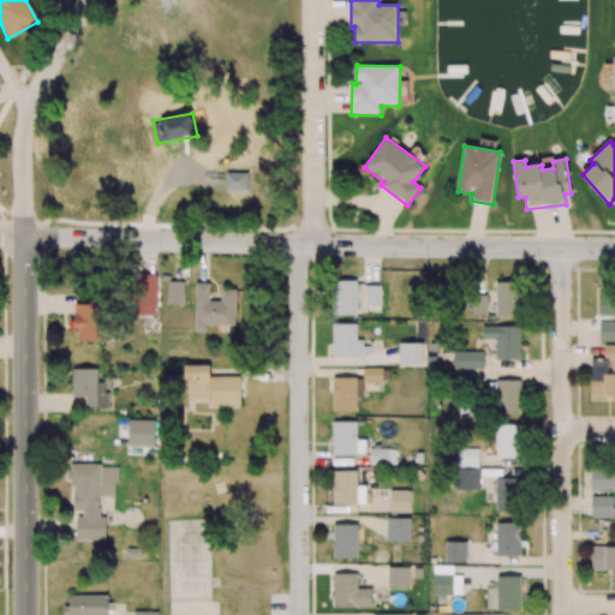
[(156,275),(133,275),(133,315),(156,316),(156,275)]
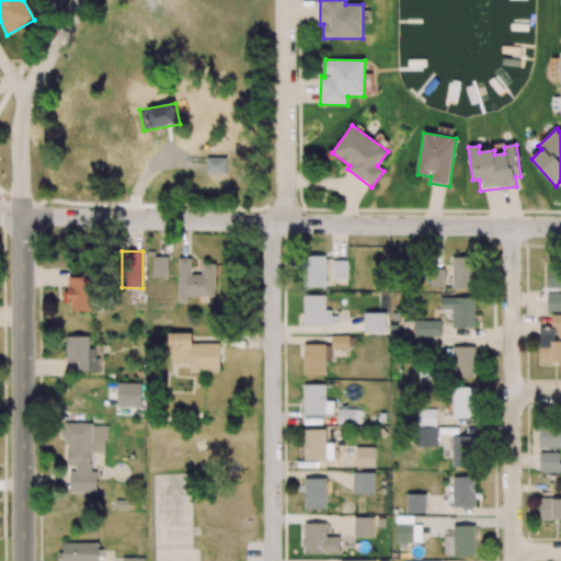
[(325,255),(304,256),(305,287),(327,286),(325,255)]
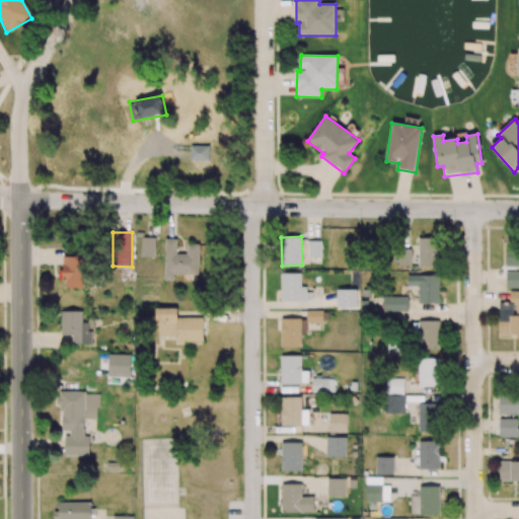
[(141,256),(155,257),(155,237),(141,237),(141,256)]
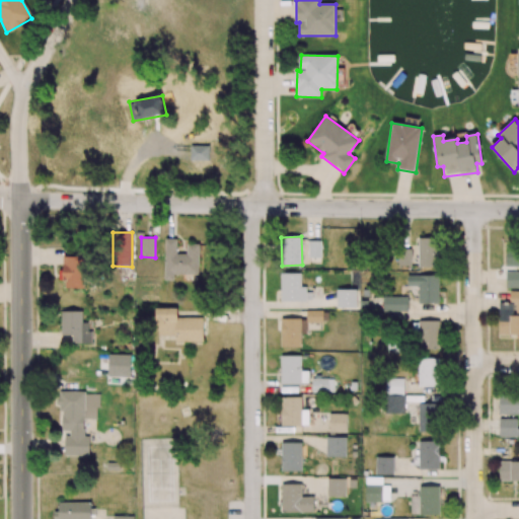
[(418,268),(439,268),(440,237),(420,237),(418,268)]
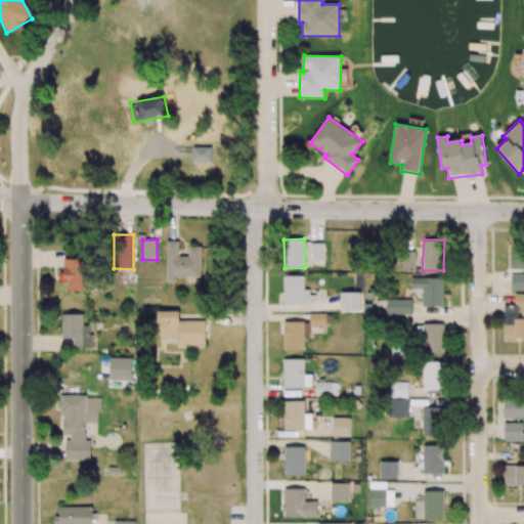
[(166,282),(176,282),(176,276),(202,276),(202,247),(188,246),(188,257),(179,257),(179,242),(167,241),(166,282)]
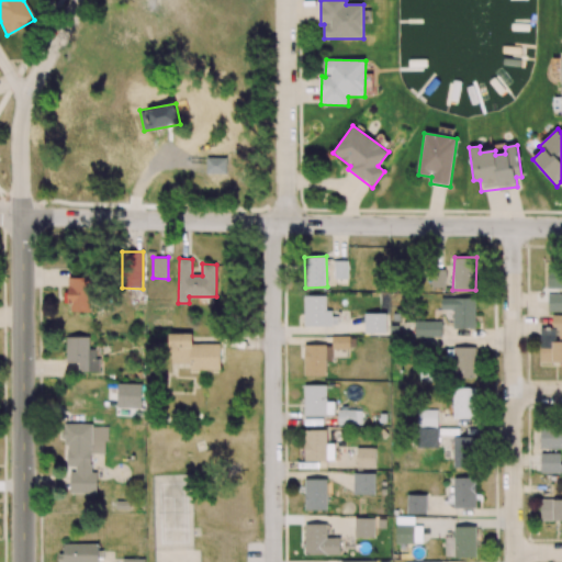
[(544,289),(561,289),(561,271),(561,260),(544,260),(544,289)]
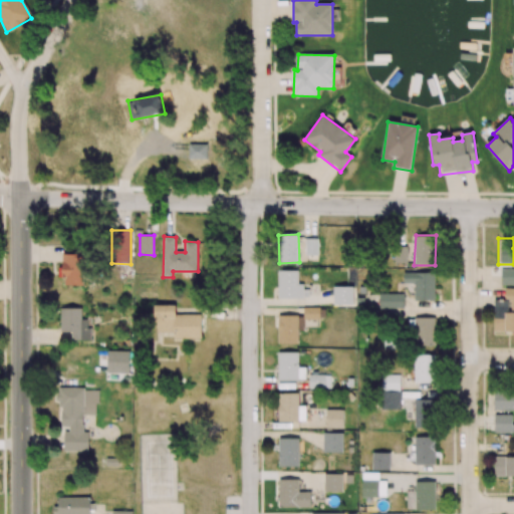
[(84,253),(61,253),(61,277),(65,277),(65,285),(83,285),(84,253)]
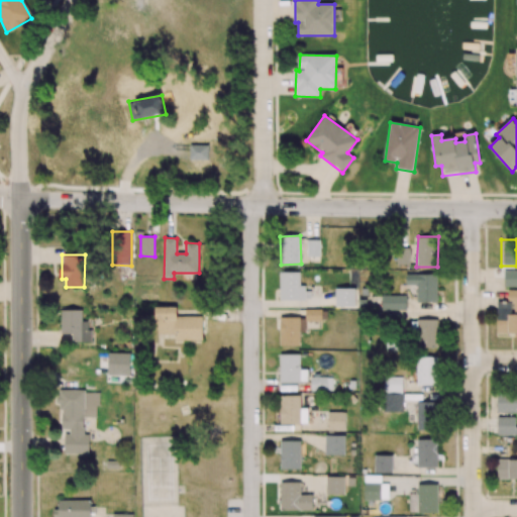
[(505,287),(516,287),(516,271),(504,272),(505,287)]
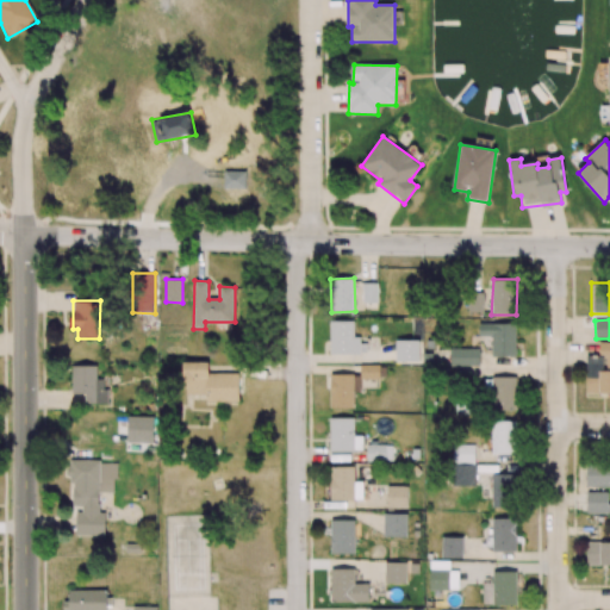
[(330,322),(330,355),(360,354),(360,336),(355,336),(354,321),(330,322)]
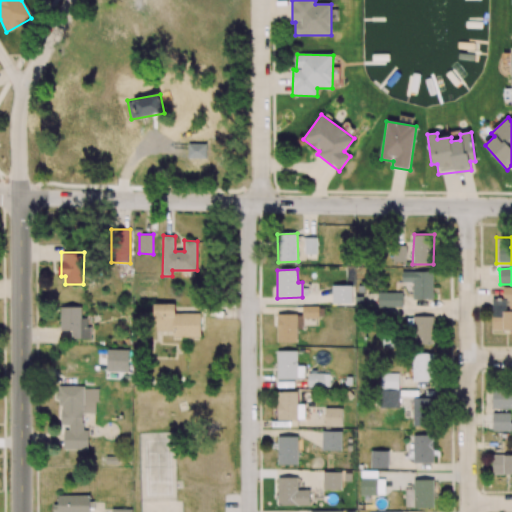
[(413,299),(433,299),(433,271),(402,271),(403,282),(413,282),(413,299)]
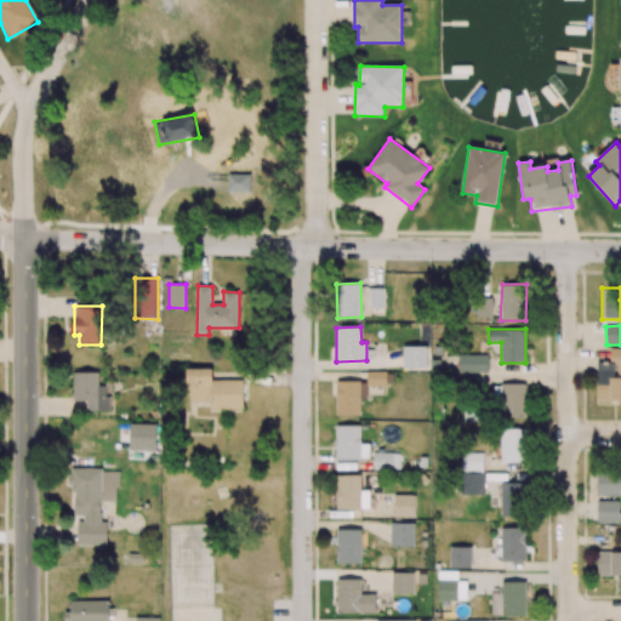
[(427,369),(427,347),(403,346),(403,368),(427,369)]
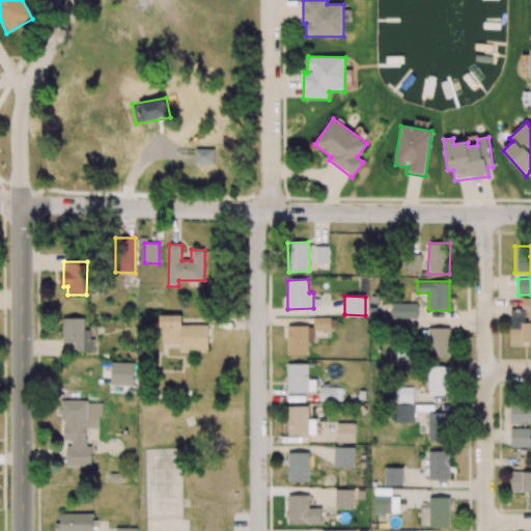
[(511,310),(510,342),(530,342),(530,298),(522,298),(522,310),(511,310)]
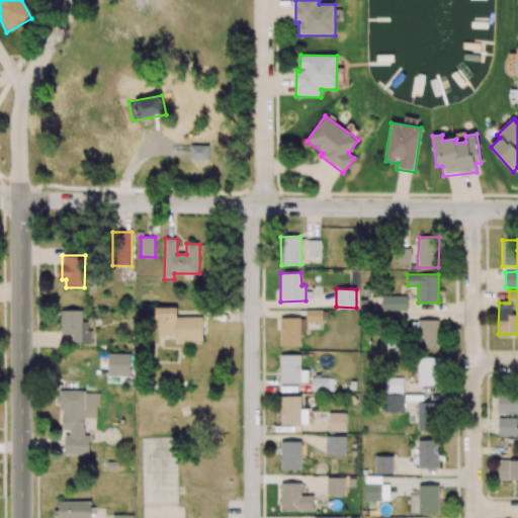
[(407,296),(382,295),(381,310),(407,311),(407,296)]
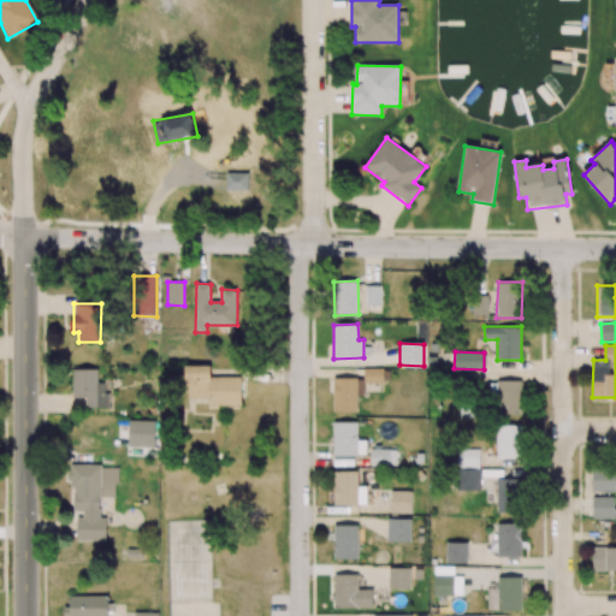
[(208,407),(241,406),(241,377),(211,377),(211,366),(185,366),(185,398),(208,398),(208,407)]
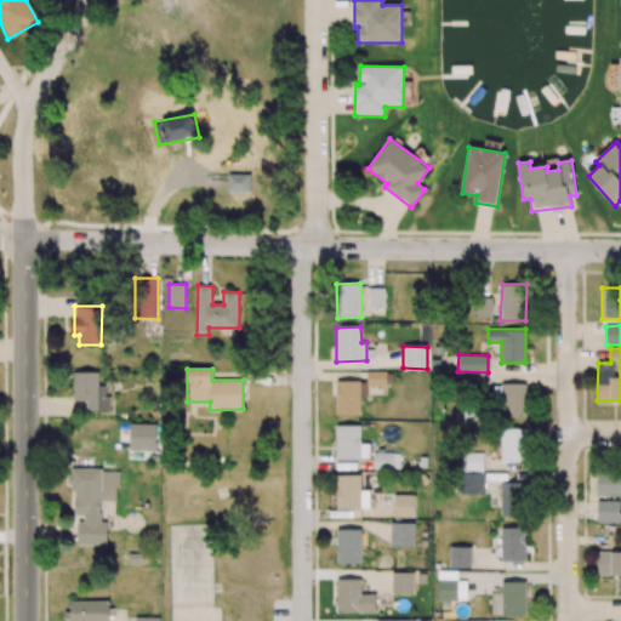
[(368,372),(368,385),(393,385),(393,371),(368,372)]
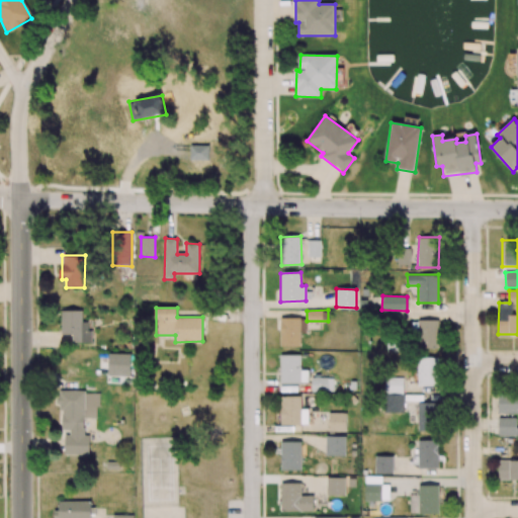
[(61,335),(73,335),(72,342),(90,343),(90,322),(82,322),(82,311),(62,311),(61,335)]
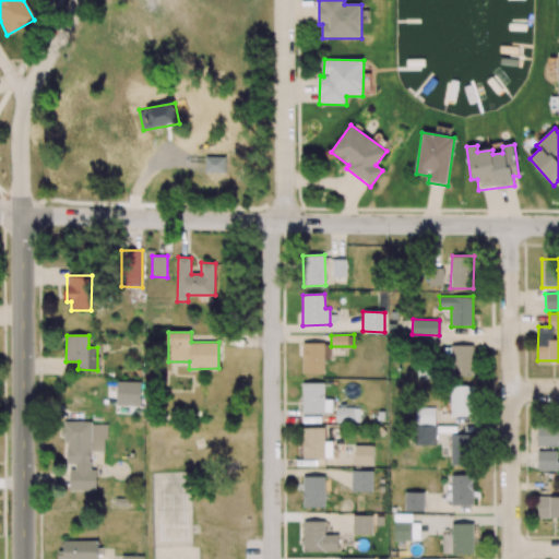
[(324,343),(302,343),(302,373),(324,373),(324,343)]
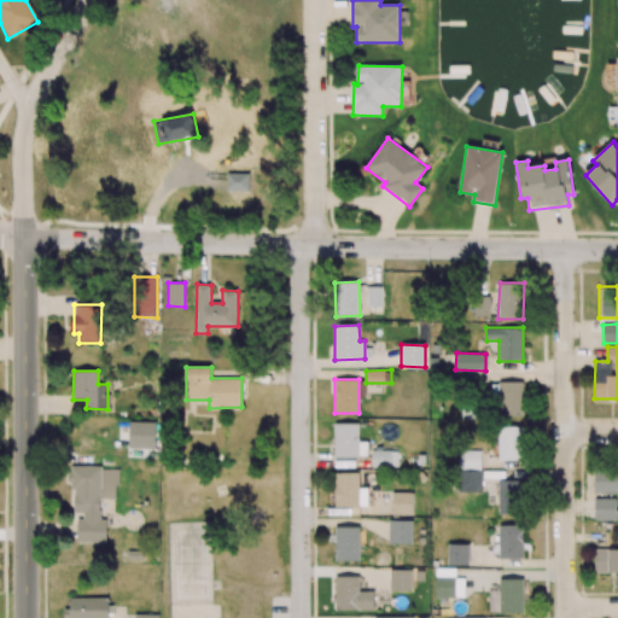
[(523,417),(524,383),(491,382),(491,400),(499,401),(497,415),(523,417)]
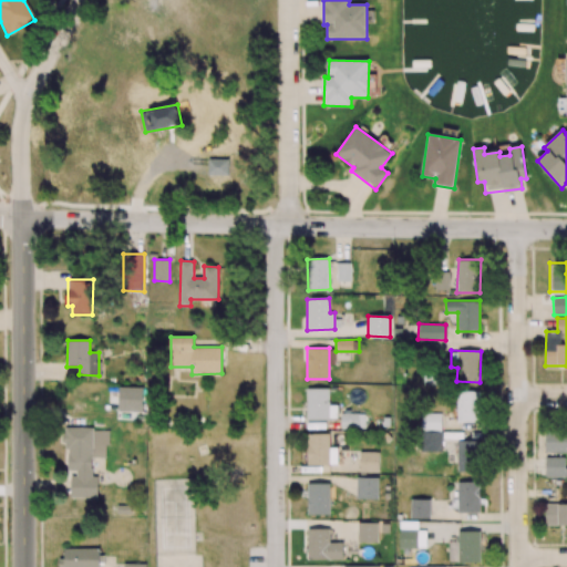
[(329,389),(308,389),(309,419),(338,419),(337,405),(330,405),(329,389)]
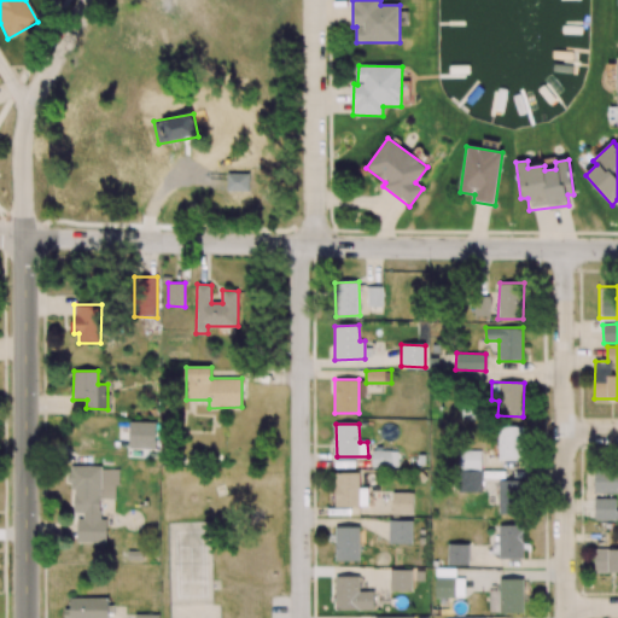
[(499,461),(523,461),(523,426),(499,427),(499,461)]
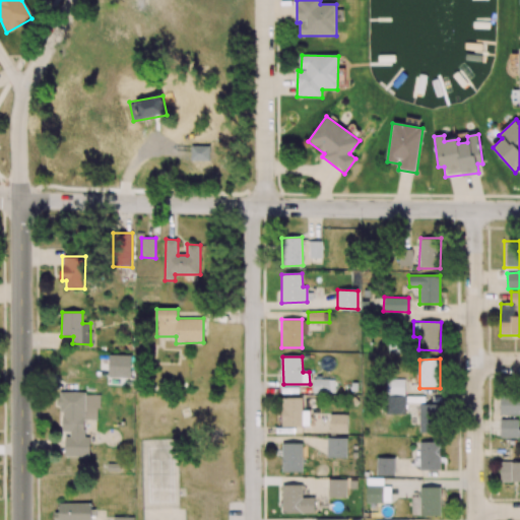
[(313,392),(336,393),(336,379),(313,379),(313,392)]
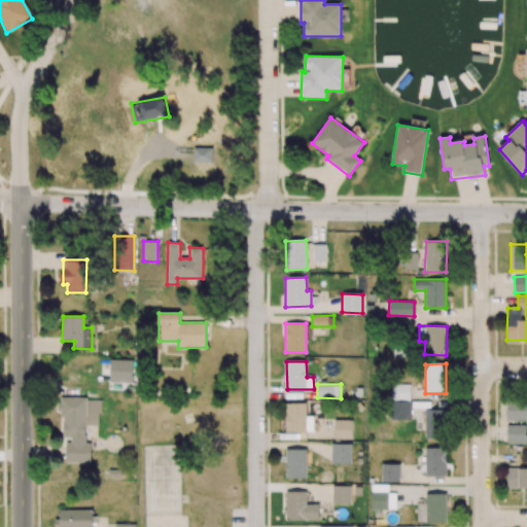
[(391,420),(410,420),(411,385),(392,384),(392,401),(391,401),(391,420)]
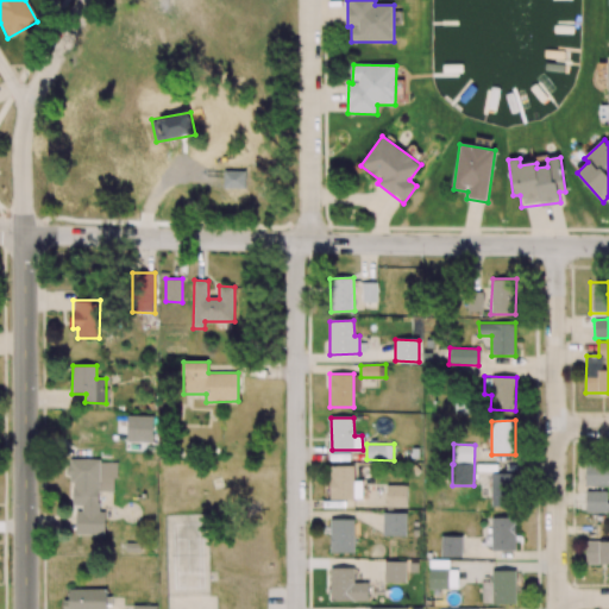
[(76,534),(105,535),(105,512),(99,512),(99,491),(115,491),(115,460),(68,460),(68,482),(73,482),(73,508),(76,508),(76,534)]
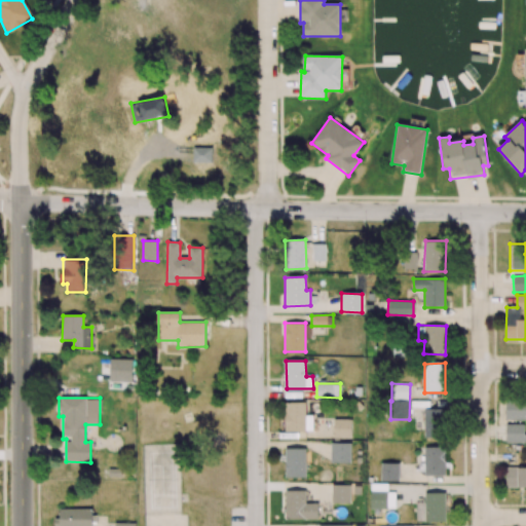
[(525,419),(525,401),(506,401),(505,419),(525,419)]
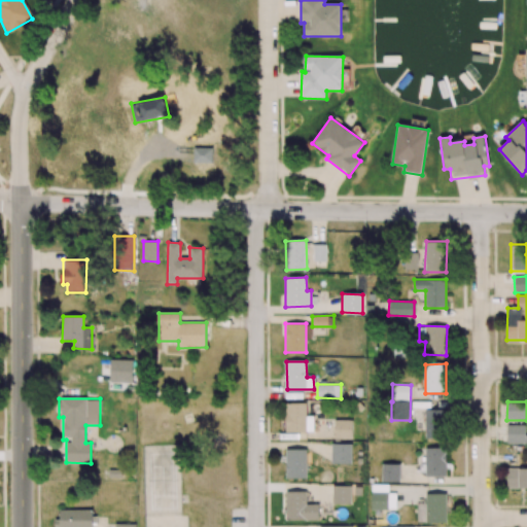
[(306,402),(285,403),(286,432),(314,431),(313,417),(307,417),(306,402)]
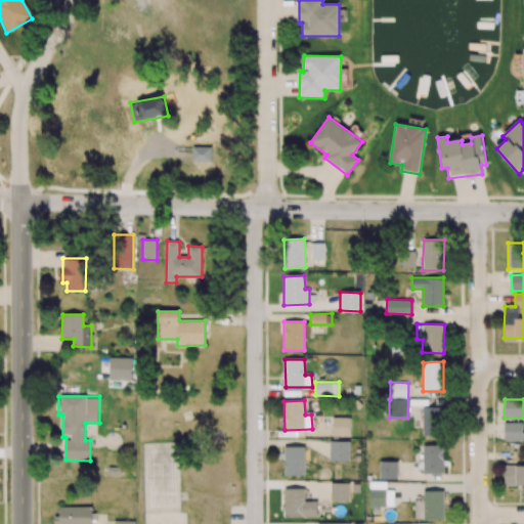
[(441,408),(424,408),(424,431),(441,431),(441,408)]
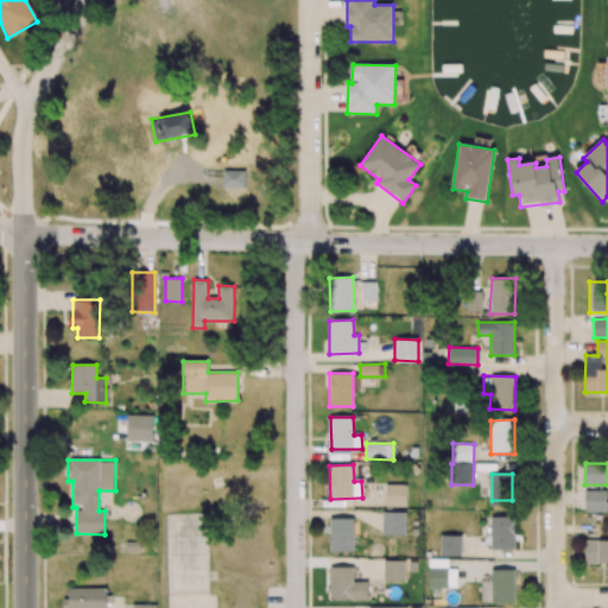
[(386,506),(406,507),(407,485),(386,485),(386,506)]
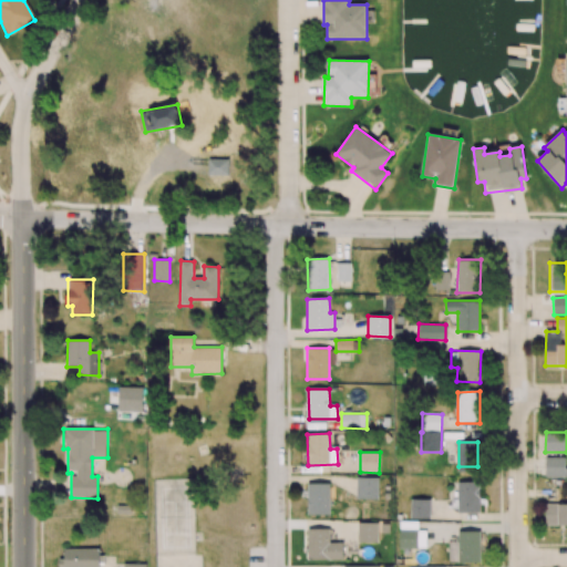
[(545,477),(566,477),(566,457),(546,457),(545,477)]
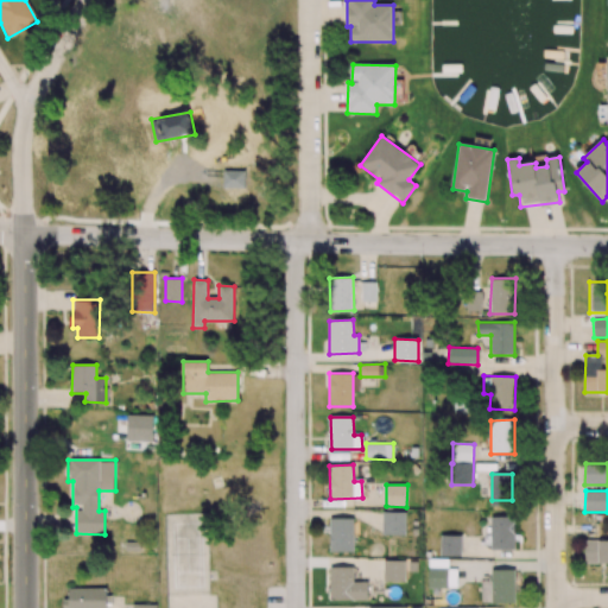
[(382,534),(405,536),(406,512),(382,512),(382,534)]
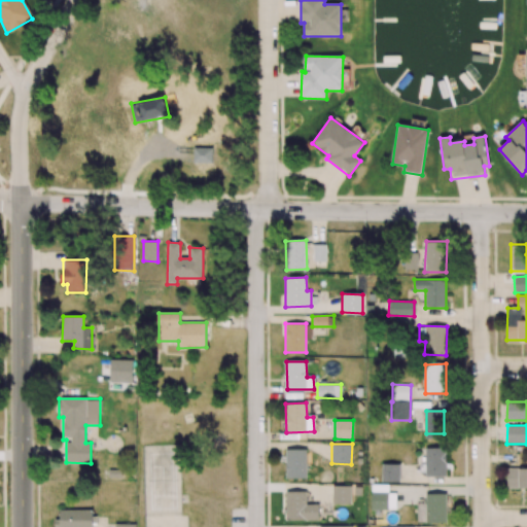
[(426,477),(447,477),(447,448),(426,448),(426,477)]
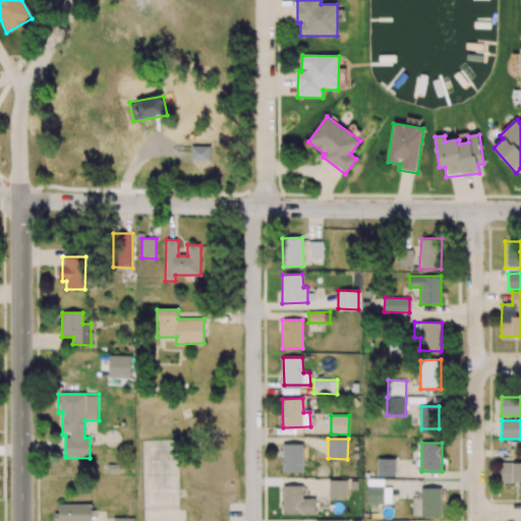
[(302,473),(303,445),(283,444),(282,473),(302,473)]
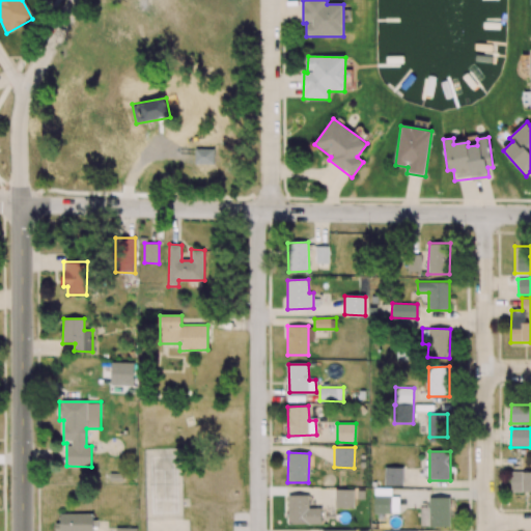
[(385,485),(402,486),(403,468),(385,468),(385,485)]
